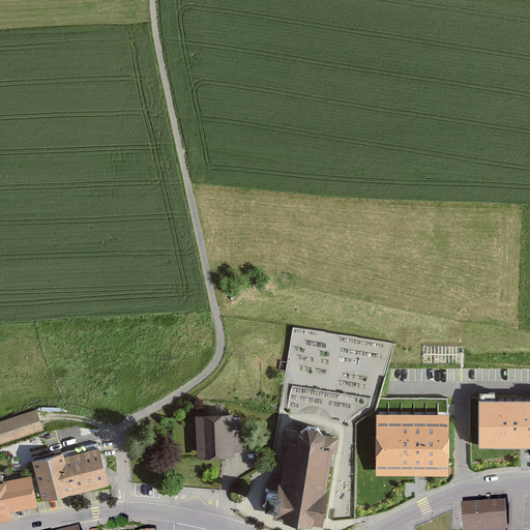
[(529,403),(479,403),(479,449),(529,448),(529,403)]
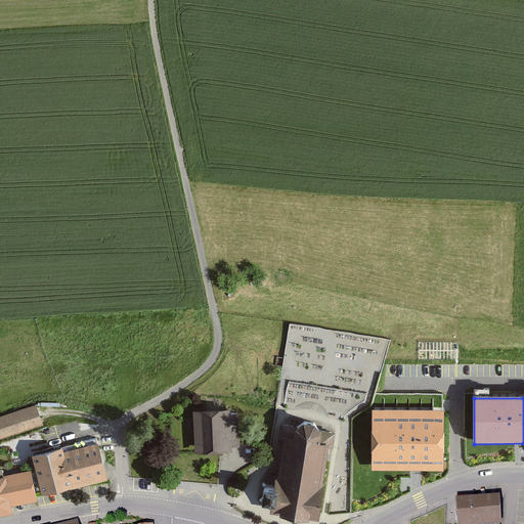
[(0,417),(0,440),(40,425),(32,404),(0,417)]
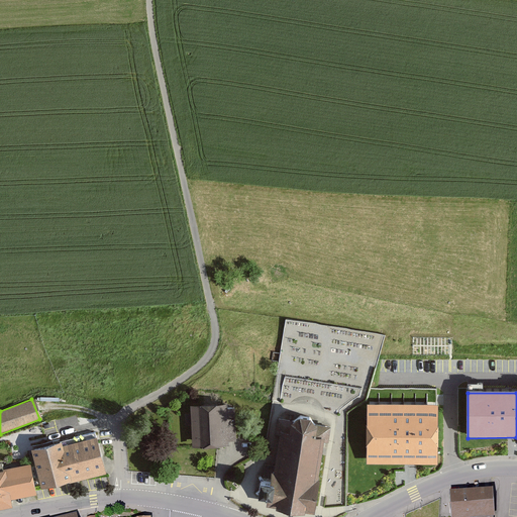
[(228,403),(190,406),(193,449),(231,447),(230,441),(237,441),(235,408),(228,408),(228,403)]
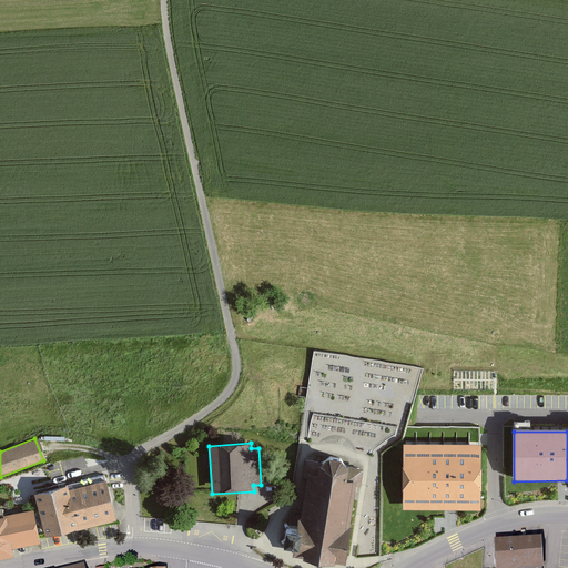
[(401,510),(480,511),(482,446),(402,445),(401,510)]
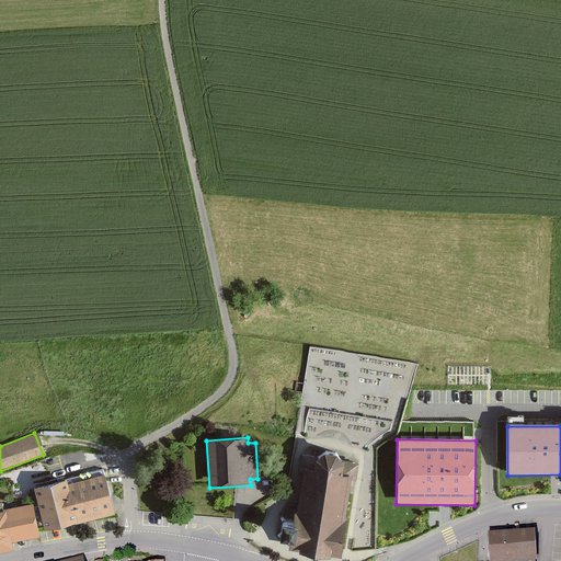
[(327,451),(319,458),(302,456),(299,472),(304,473),(296,521),(285,519),(282,540),(289,541),(288,549),(307,551),(306,557),(327,560),(327,554),(340,557),(346,522),(344,521),(351,480),(354,480),(357,465),(341,462),(334,453),(327,451)]
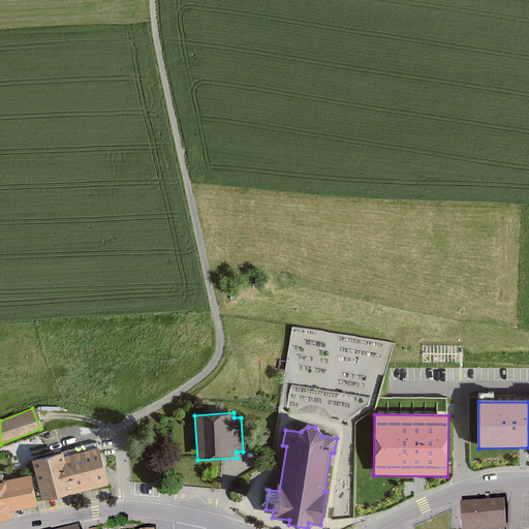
[(110,487),(98,443),(33,460),(42,499),(70,493),(71,496),(110,487)]
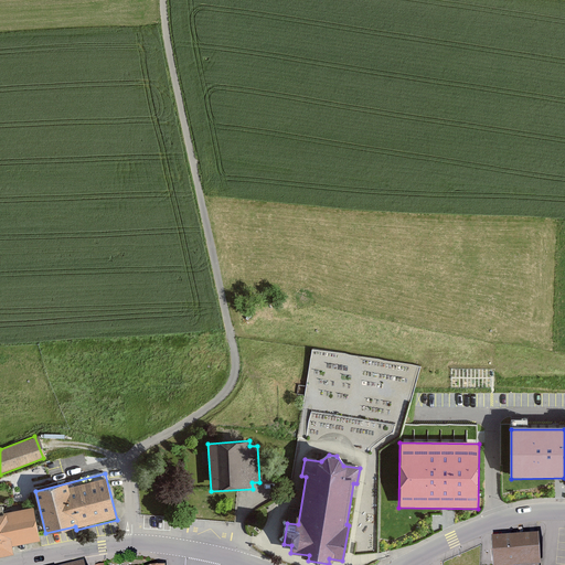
[(40,542),(33,510),(0,516),(0,556),(13,554),(12,547),(40,542)]
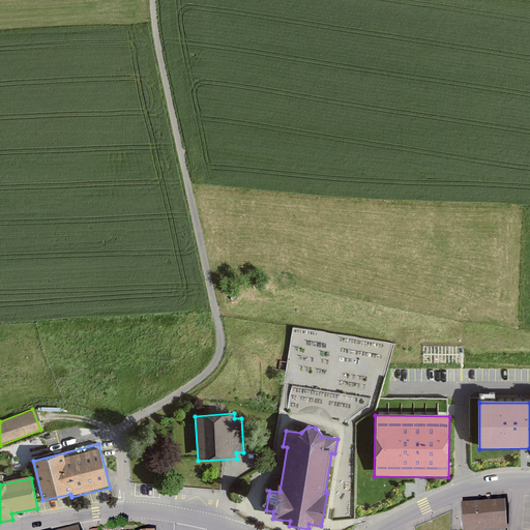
[(505,529),(504,502),(459,505),(460,529),(505,529)]
